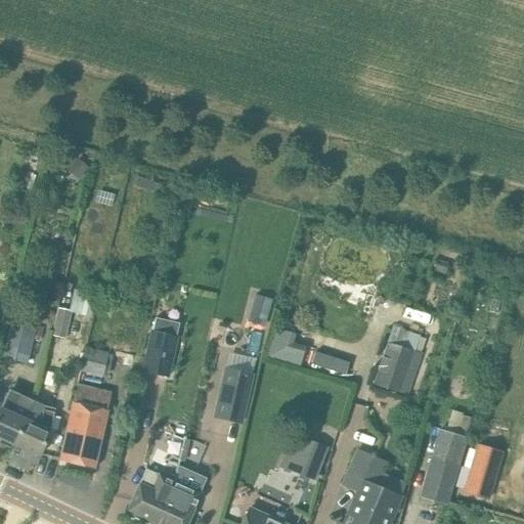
[(64,170),(78,178),(85,166),(72,159),(64,170)]
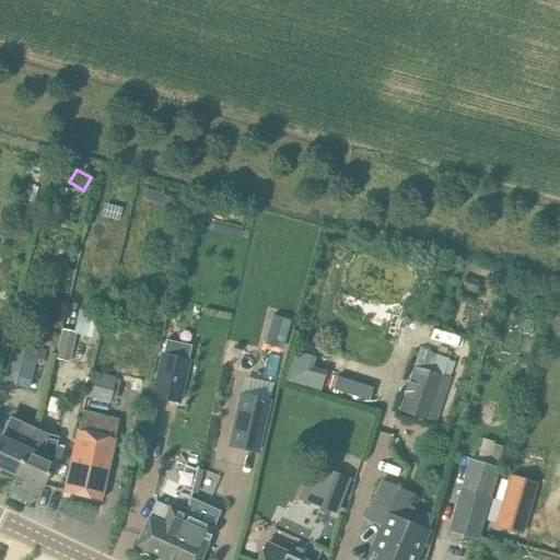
[(100,340),(104,316),(79,311),(74,333),(62,329),(56,359),(69,362),(76,335),(100,340)]
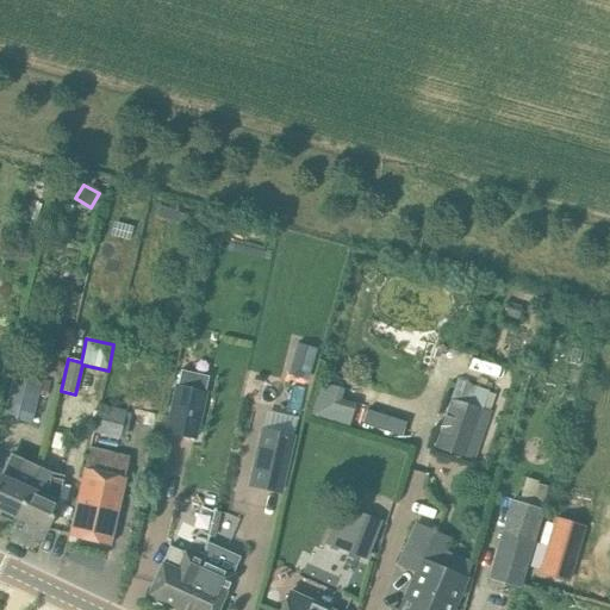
[(306,379),(313,347),(293,342),(286,374),(306,379)]
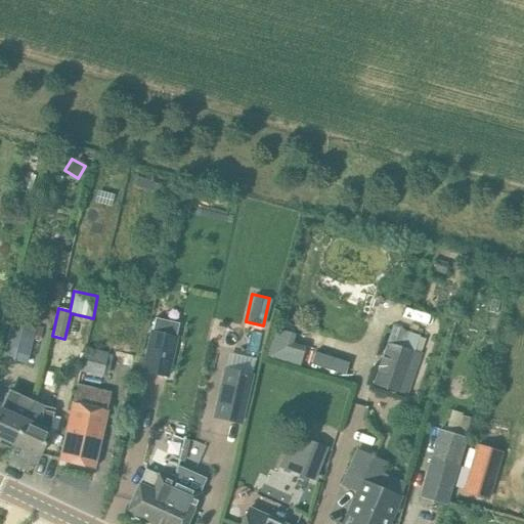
[(26,316),(14,314),(3,357),(26,363),(40,308),(29,305),(26,316)]
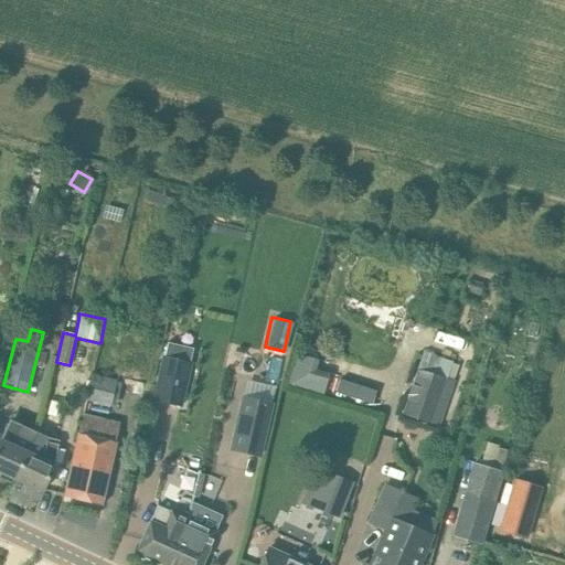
[(164,358),(155,400),(180,405),(187,376),(193,349),(168,343),(164,358)]
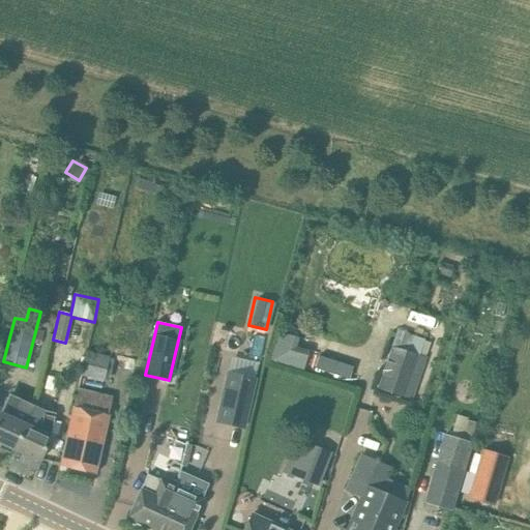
[(302,367),(306,335),(271,331),(267,363),(302,367)]
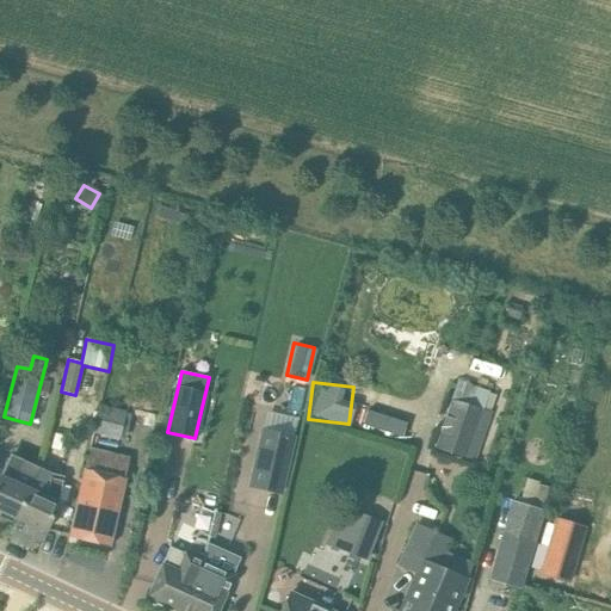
[(480,412),(451,402),(437,449),(464,458),(480,412)]
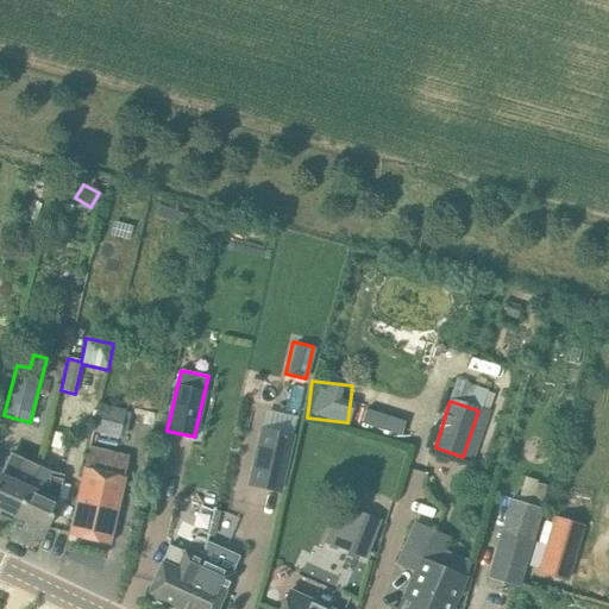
[(124,412),(100,406),(94,432),(117,438),(124,412)]
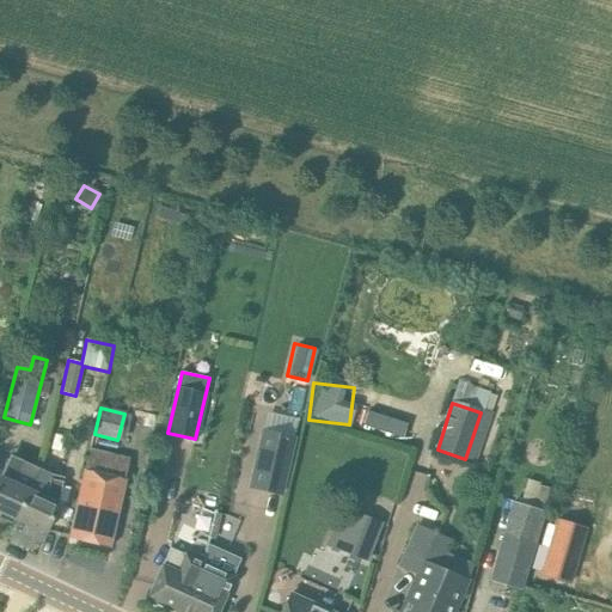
[(368,411),(363,426),(402,438),(407,424),(368,411)]
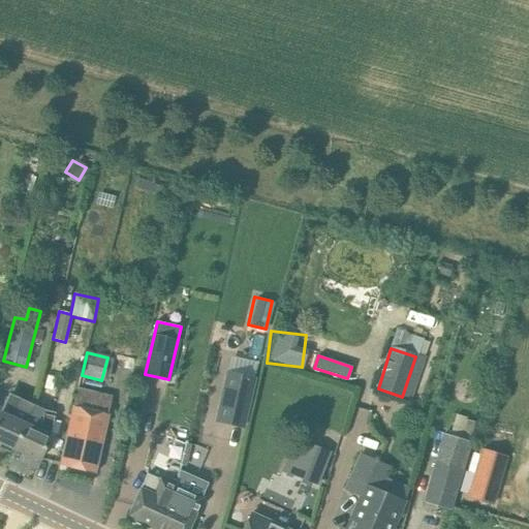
[(253,378),(227,373),(217,422),(242,427),(253,378)]
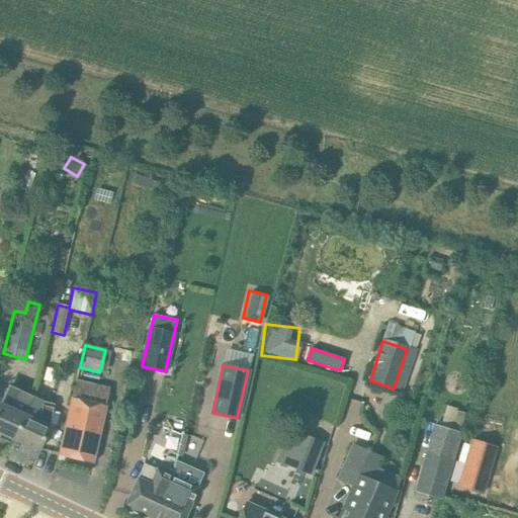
[(76,380),(63,436),(58,455),(93,463),(106,406),(105,406),(109,389),(76,380)]
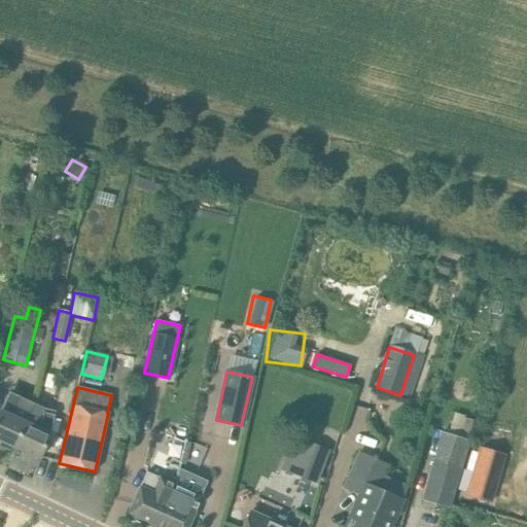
[(0,441),(13,447),(25,423),(32,407),(7,395),(0,410),(0,441)]
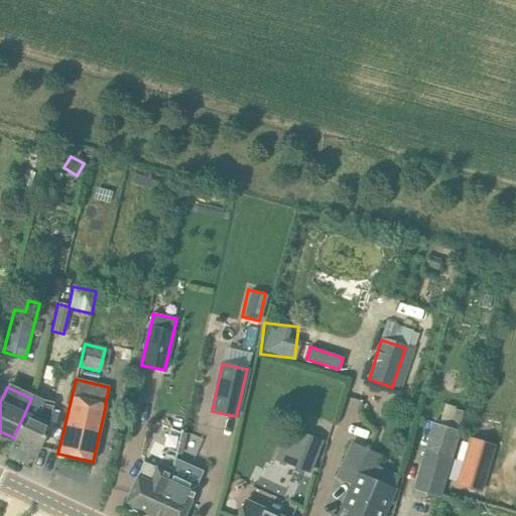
[(24,414),(13,437),(38,449),(48,425),(52,406),(42,404),(31,398),(24,414)]
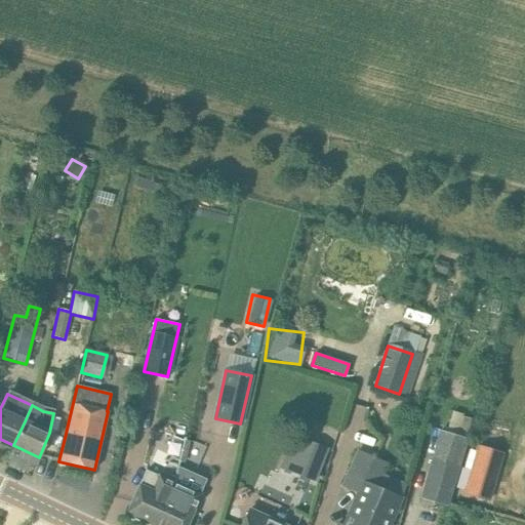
[(467,439),(440,431),(420,498),(446,506),(467,439)]
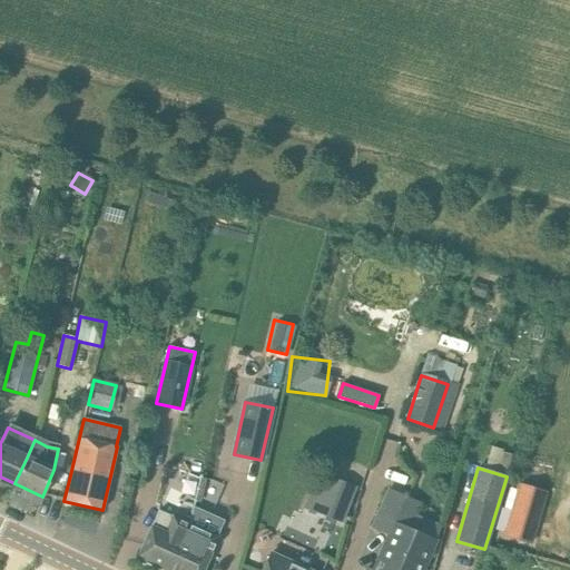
[(317,473),(304,508),(341,522),(355,488),(317,473)]
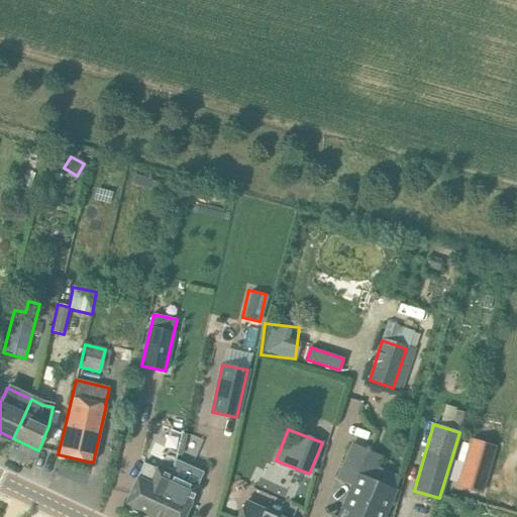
[(180,431),(171,469),(192,474),(201,436),(180,431)]
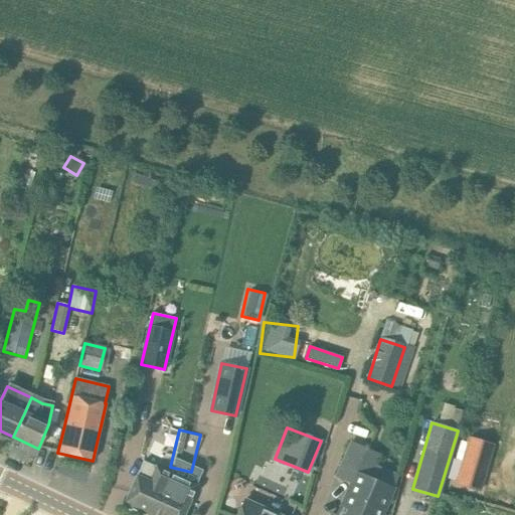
[(378,514),(381,509),(382,509),(391,490),(378,484),(378,485),(369,481),(370,480),(356,474),(366,450),(350,443),(335,476),(351,483),(346,495),(348,495),(344,505),(342,505),(337,514),(378,514)]
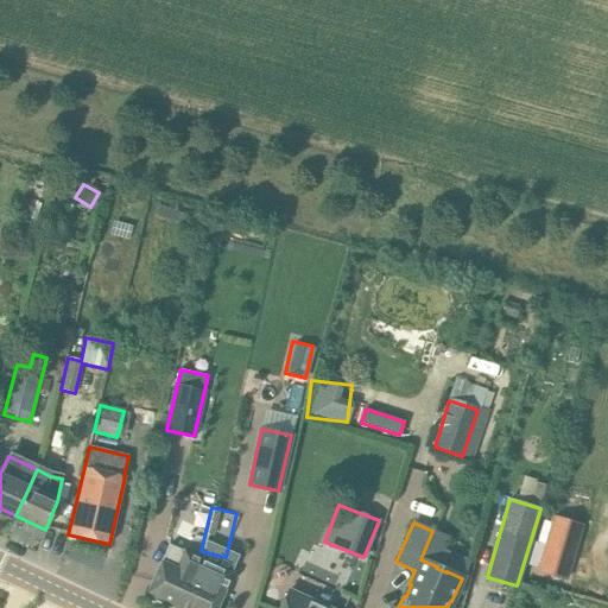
[(538,568),(537,571),(567,580),(578,539),(549,531),(544,544),(538,568)]
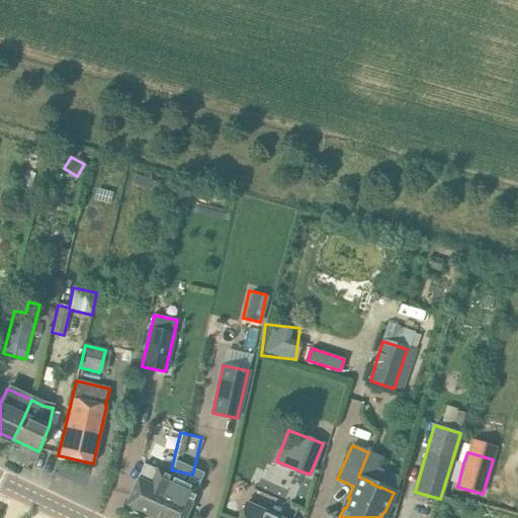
[(159,468),(157,467),(145,462),(138,479),(124,507),(150,517),(152,517),(156,509),(172,475),(159,468)]
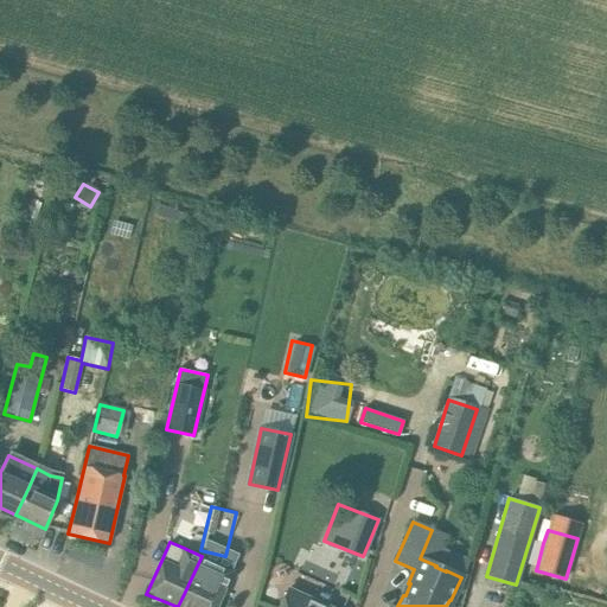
[(202,556),(183,596),(178,606),(216,606),(225,589),(212,583),(221,564),(202,556)]
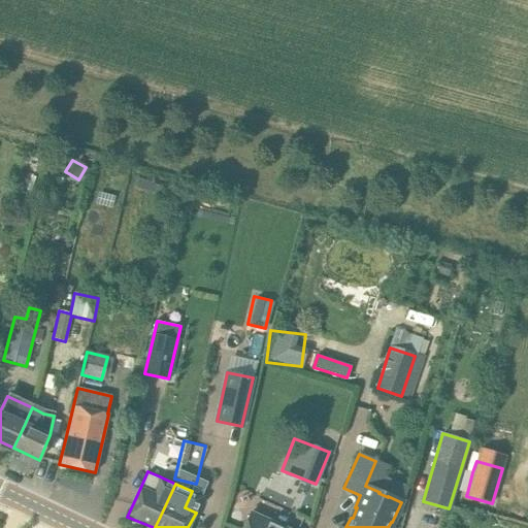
[(283,527),(251,514),(244,526),(243,527),(283,527)]
